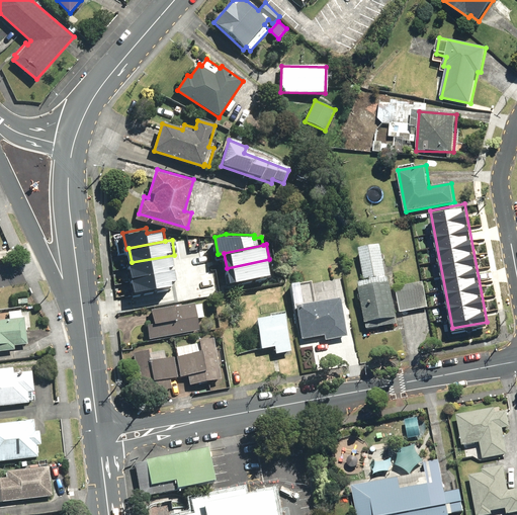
[(381,246),(360,250),(365,278),(356,280),(364,325),(400,319),(391,272),(386,273),(381,246)]
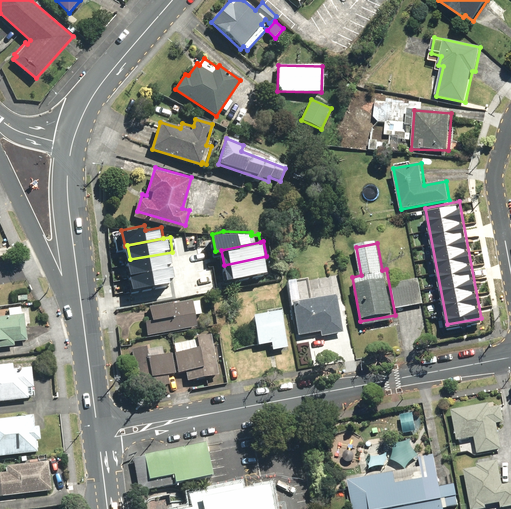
[(173,260),(172,252),(130,259),(132,271),(169,265),(169,261),(173,260)]
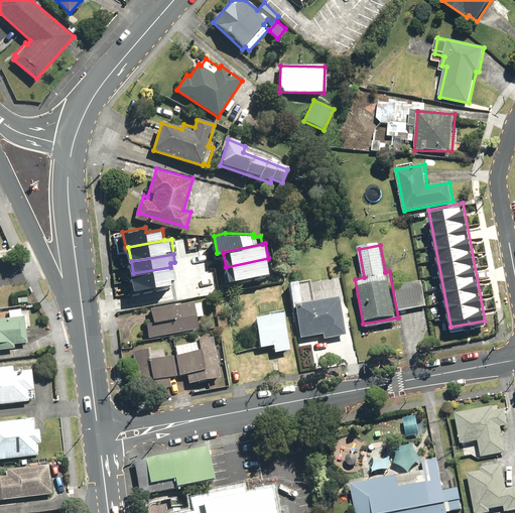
[(271,273),(268,258),(226,267),(229,281),(271,273)]
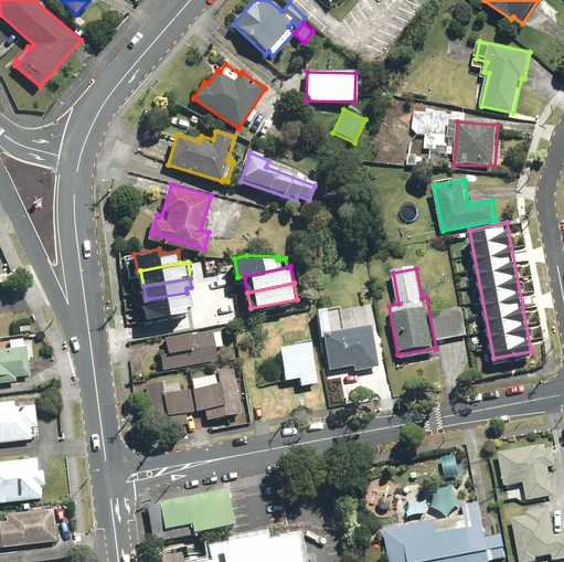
[(192,292),(187,293),(146,299),(149,320),(190,313),(189,305),(194,304),(192,292)]
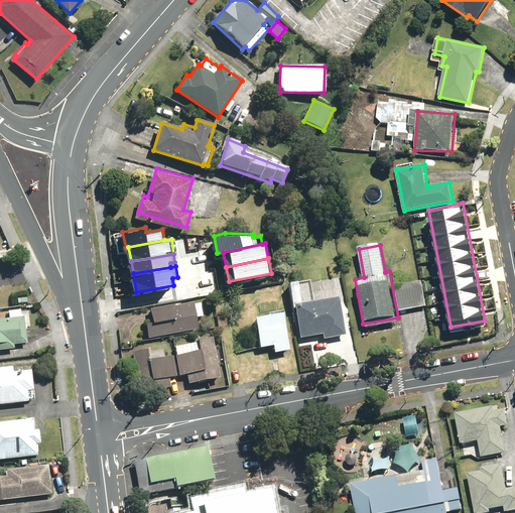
[(347,334),(346,328),(334,274),(288,284),(300,338),(322,333),(324,339),(347,334)]
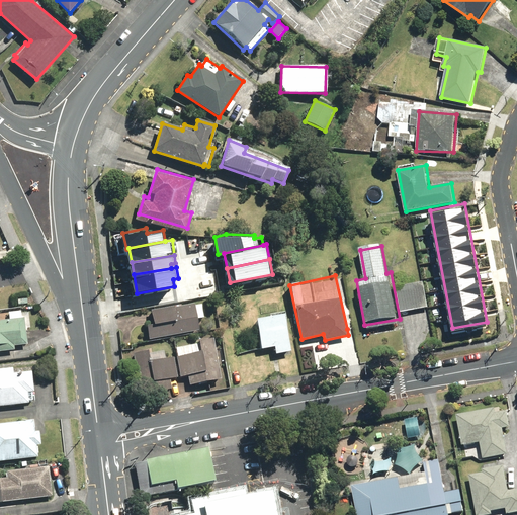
[(424,278),(396,283),(401,311),(429,306),(424,278)]
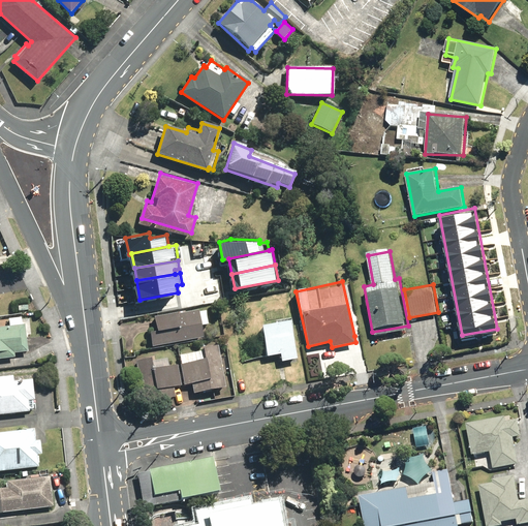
[(197,309),(154,316),(157,331),(151,332),(153,345),(204,336),(202,323),(208,322),(206,311),(198,312),(197,309)]
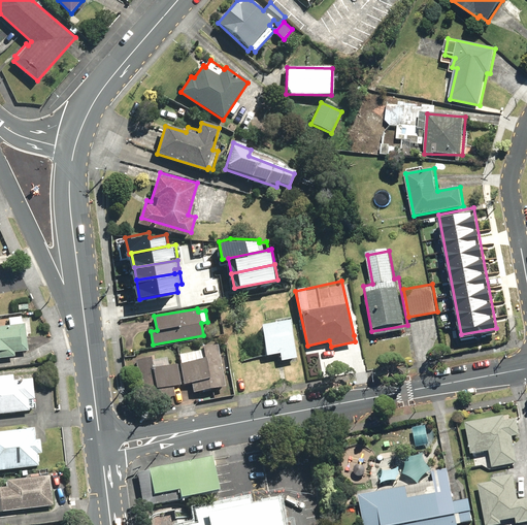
[(260,327),(266,356),(280,353),(281,361),(297,357),(289,321),(260,327)]
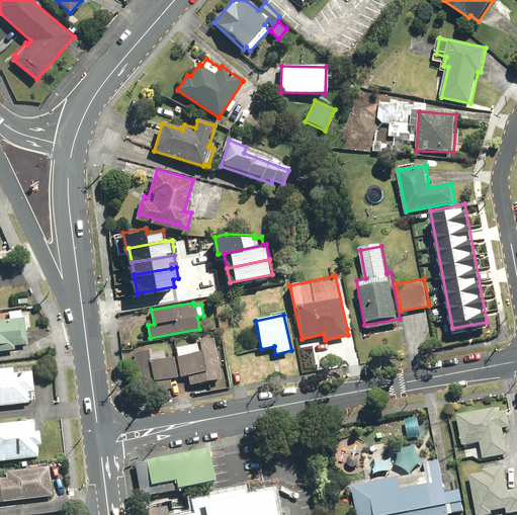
[(15,345),(28,343),(25,317),(0,319),(0,350),(15,349),(15,345)]
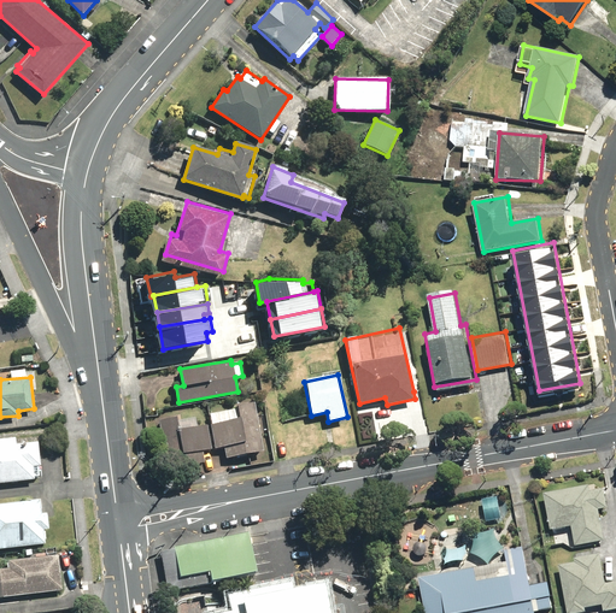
[(264,451),(254,404),(209,413),(216,448),(226,446),(228,458),(264,451)]
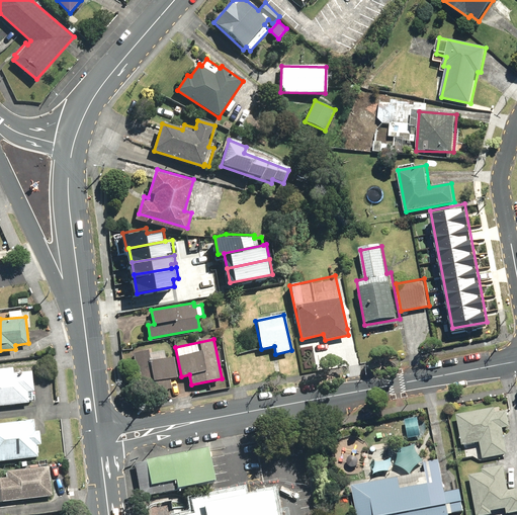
[(149,349),(135,352),(142,394),(173,388),(171,378),(178,376),(175,356),(166,358),(165,351),(150,354),(149,349)]
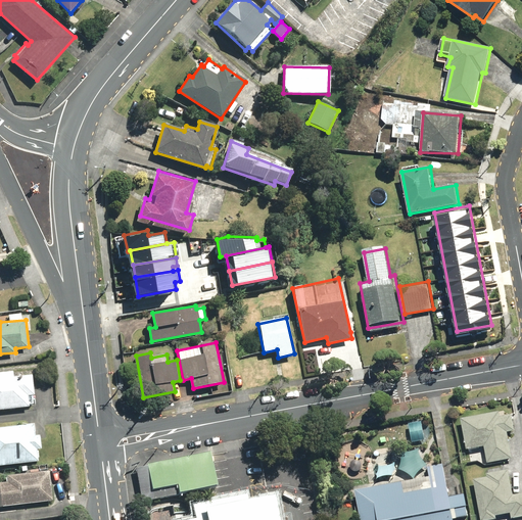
[(0,409),(30,406),(28,395),(34,394),(32,374),(13,376),(13,371),(0,372),(0,409)]
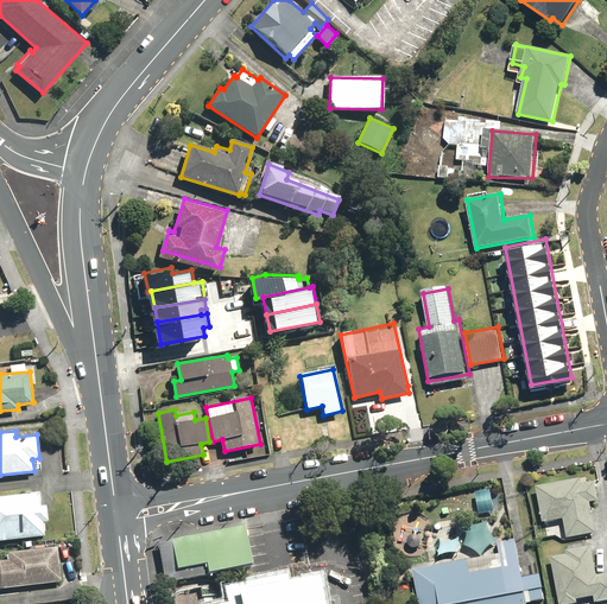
[(587,477),(537,484),(542,520),(562,516),(564,534),(593,531),(594,540),(567,544),(568,552),(552,554),(558,603),(564,603),(577,603),(577,597),(592,595),(593,602),(606,599),(606,485),(601,487),(600,478),(587,481),(587,477)]
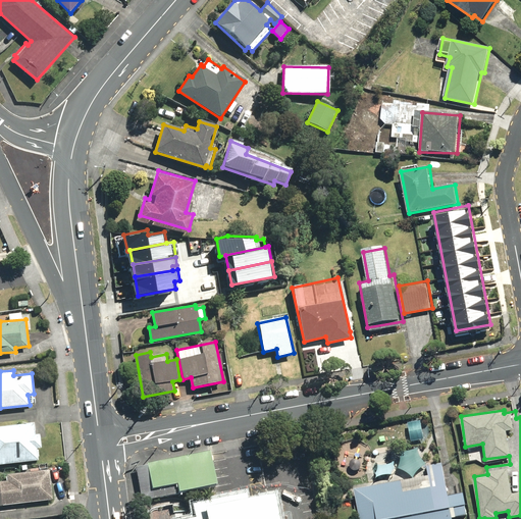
[(34,422),(0,426),(0,464),(39,460),(37,449),(41,448),(39,433),(35,434),(34,422)]
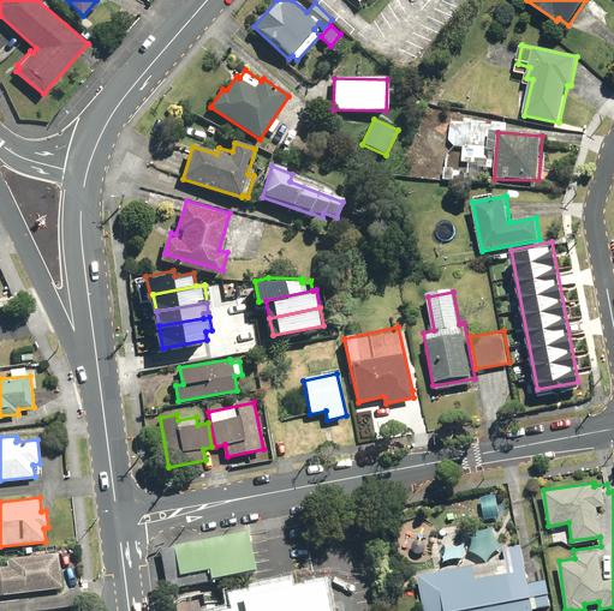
[(246,528),(171,541),(176,574),(207,568),(208,577),(254,569),(246,528)]
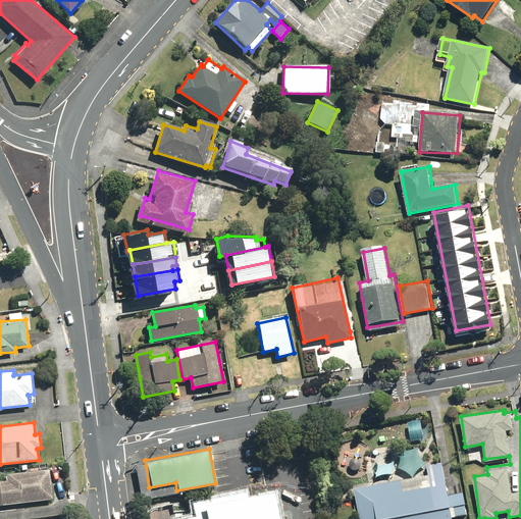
[(428,471),(354,485),(359,518),(443,518),(452,517),(452,516),(468,513),(464,490),(449,494),(443,461),(426,464),(428,471)]
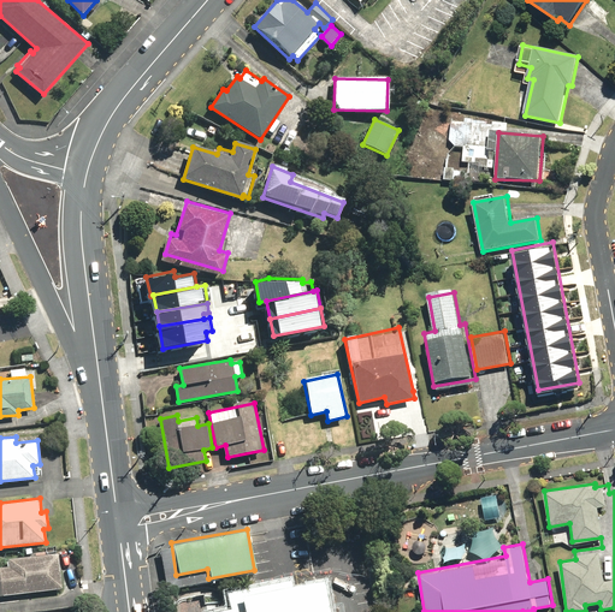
[(10,566),(0,566),(0,572),(3,595),(63,588),(58,553),(9,559),(10,566)]
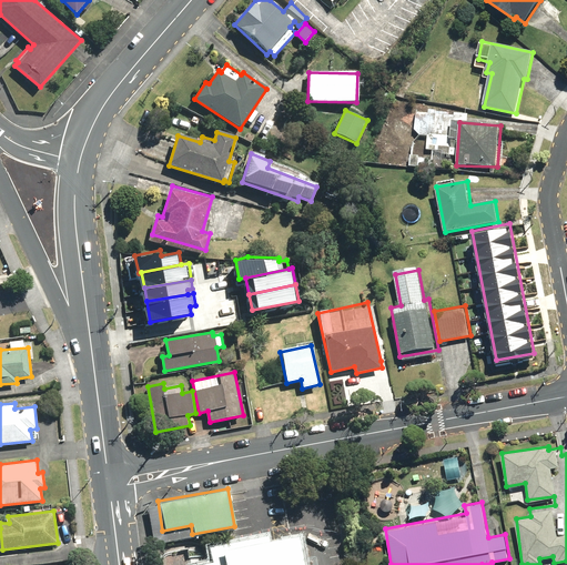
[(295,564),(290,531),(236,540),(204,544),(206,557),(204,564),(295,564)]
